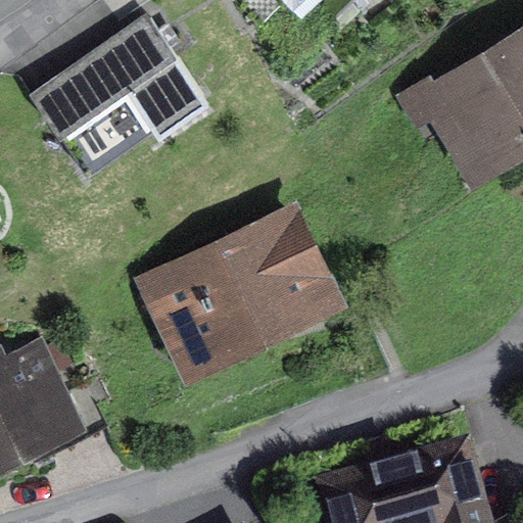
[(145,10),(57,73),(29,93),(63,142),(132,94),(162,137),(210,103),(145,10)]
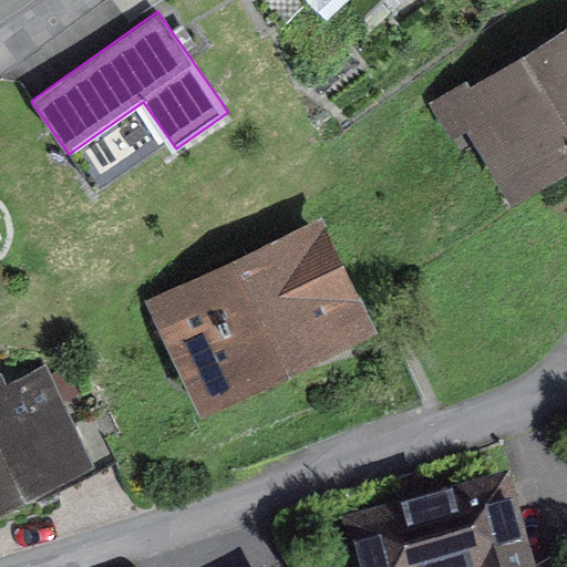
[(566,26),(447,99),(509,202),(566,166),(566,26)]
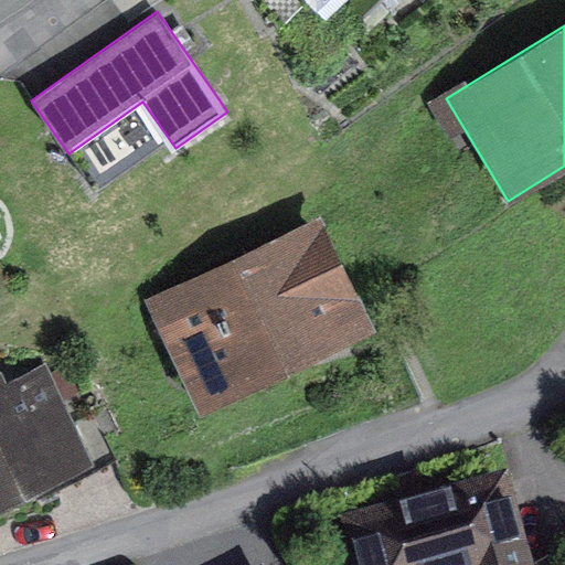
[(320,216),(145,298),(198,412),(373,330),(320,216)]
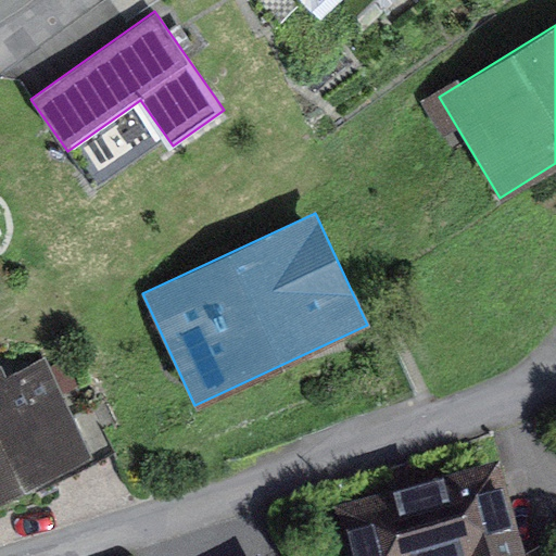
[(0,497),(93,453),(47,357),(7,377),(2,366),(0,367),(0,497)]
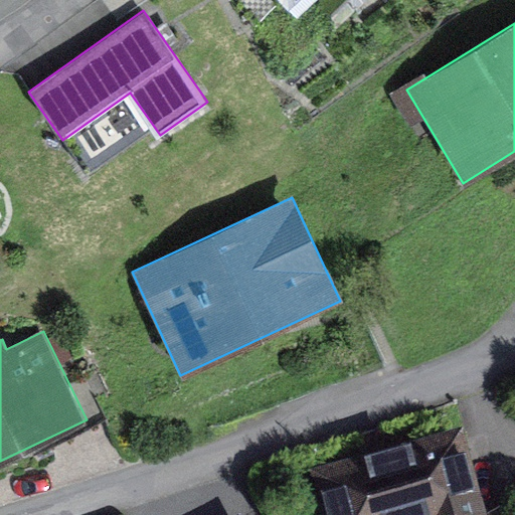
[(483,514),(461,434),(309,476),(320,514),(483,514)]
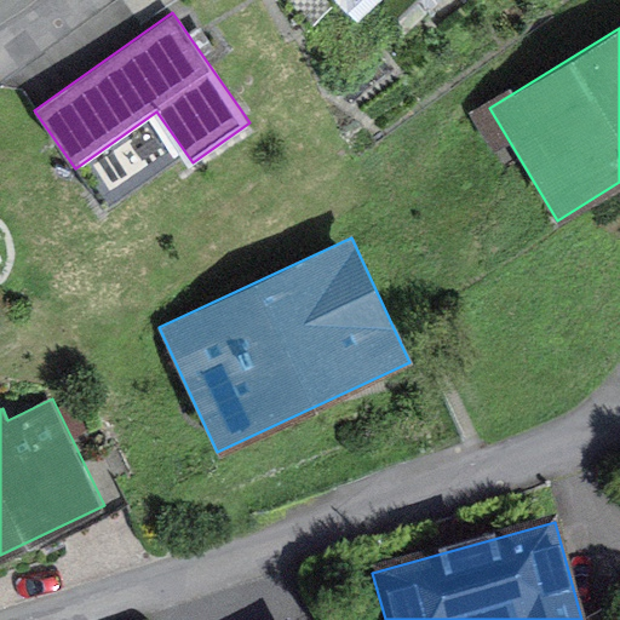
All buildings are outlined.
